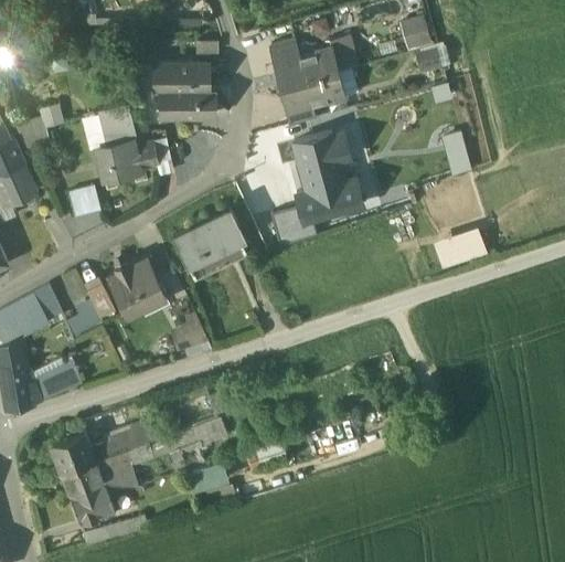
[(400,22),(407,54),(433,48),(425,17),(400,22)]
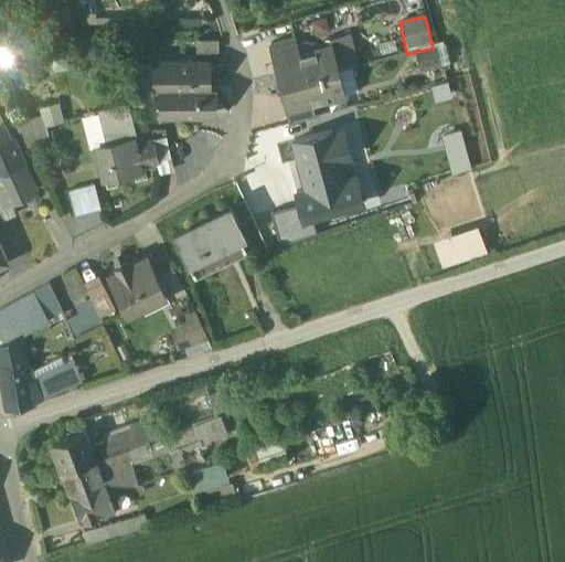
[(332,48),(339,73),(359,67),(350,36),(330,41),(332,48)]
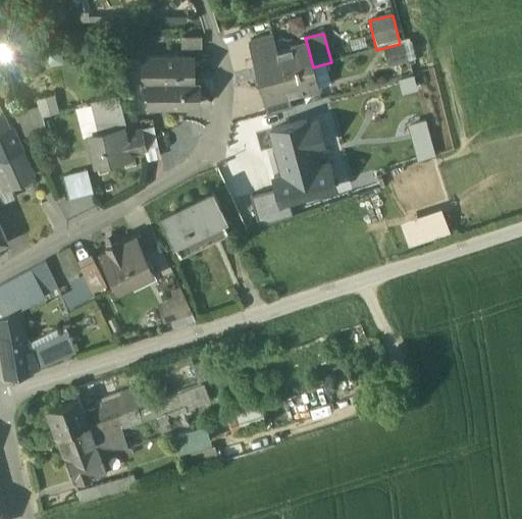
[(202,49),(203,38),(183,38),(183,49),(202,49)]
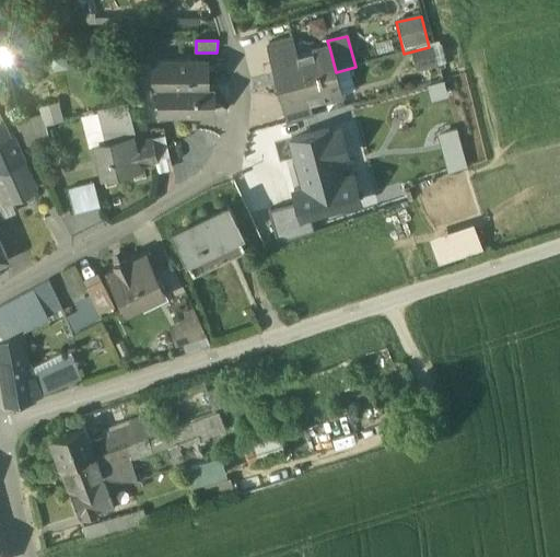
[(293,43),(266,50),(270,67),(277,66),(278,66),(277,62),(296,57),(296,56),(293,43)]
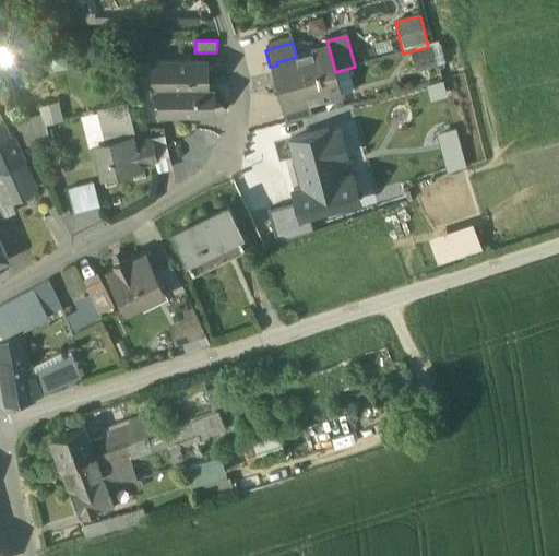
[(329,47),(296,56),(296,57),(276,62),(277,66),(276,66),(282,85),(335,72),(329,47)]
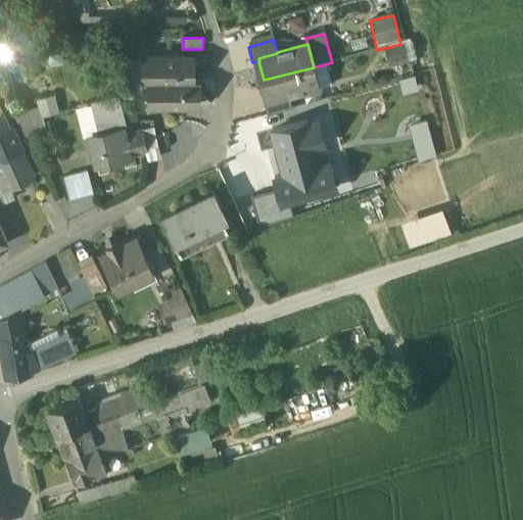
[(191,59),(142,59),(142,85),(148,85),(148,84),(191,84),(191,59)]
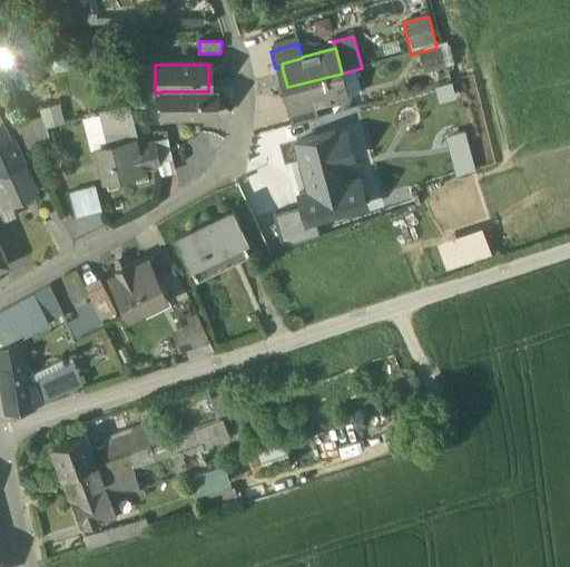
[(342,74),(287,87),(293,108),(294,108),(295,111),(314,106),(314,107),(349,97),(342,74)]
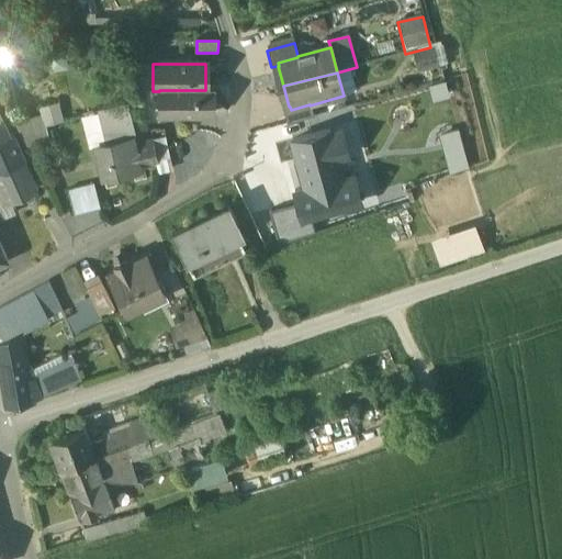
[(205,90),(159,90),(159,91),(159,116),(212,116),(212,89),(205,90)]
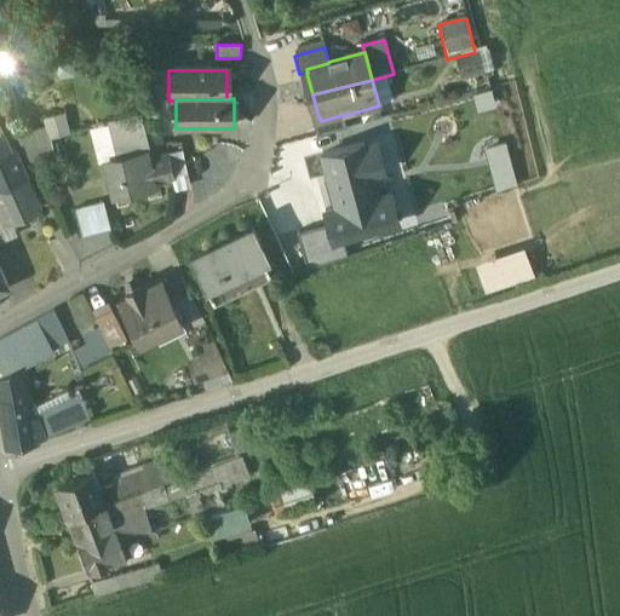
[(30,160),(53,153),(50,140),(72,134),(65,114),(42,121),(45,128),(22,136),(30,160)]
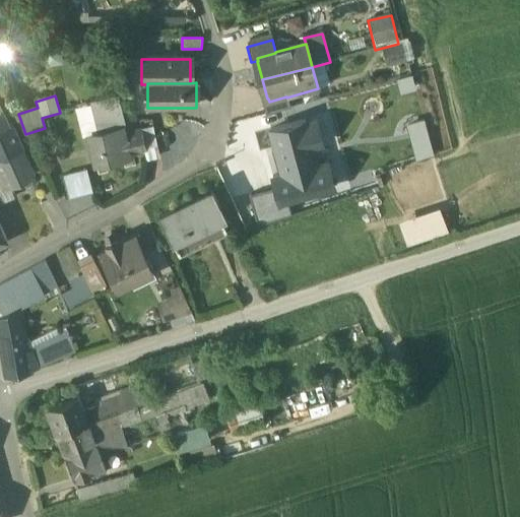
[(286,97),(269,102),(268,99),(267,99),(261,100),(265,116),(289,109),(286,98),(286,97)]
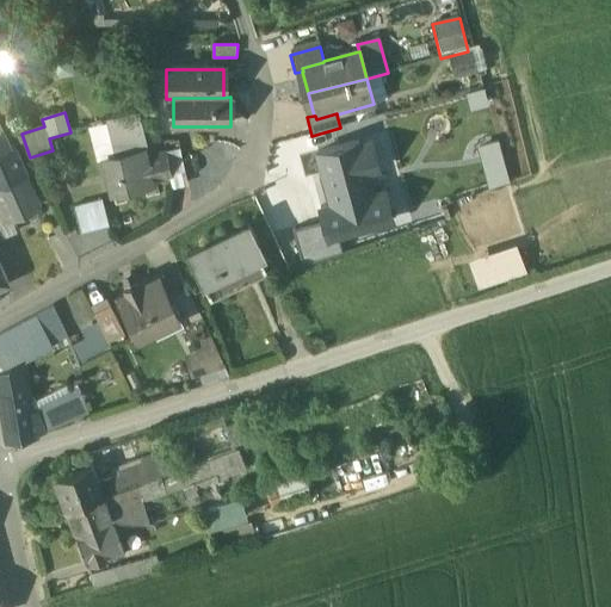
[(135,116),(107,125),(111,140),(139,131),(135,116)]
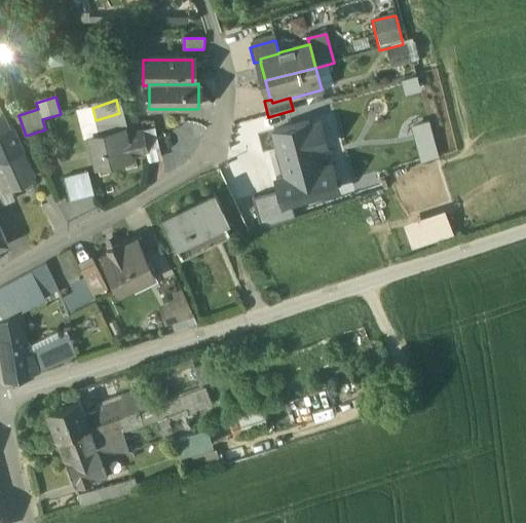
[(119,113),(96,120),(99,137),(90,140),(97,167),(128,160),(128,159),(124,138),(119,113)]
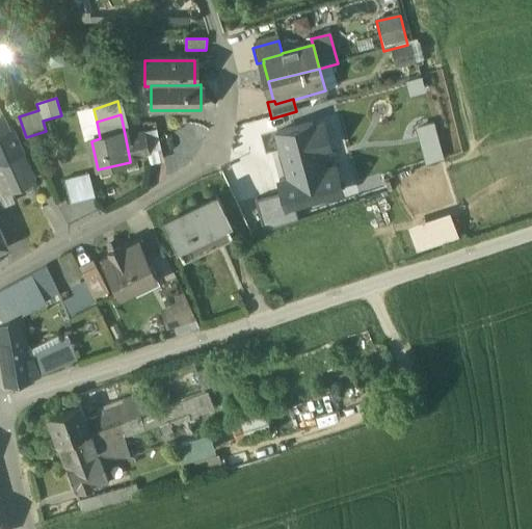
[(329,149),(323,128),(314,130),(313,126),(276,135),(289,182),(278,185),(282,195),(286,211),(294,209),(342,195),(335,169),(325,173),(319,152),(329,149)]
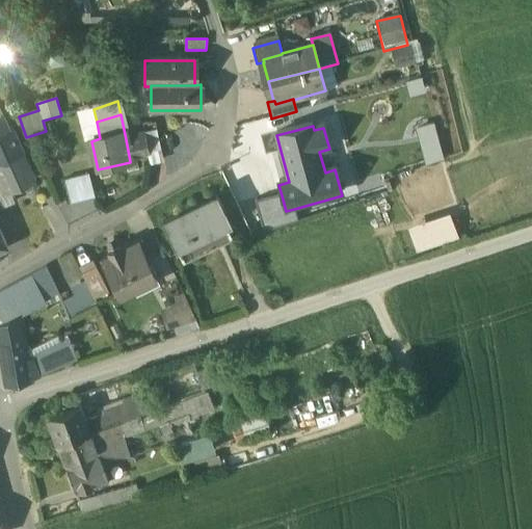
[(0,181),(6,195),(34,182),(12,132),(0,137),(0,181)]
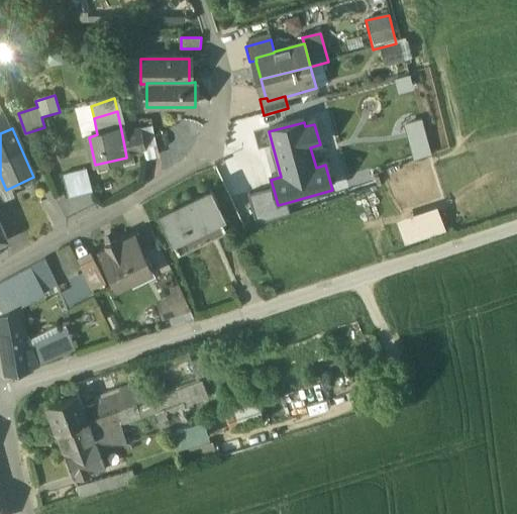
[(140,131),(122,135),(126,157),(144,152),(140,131)]
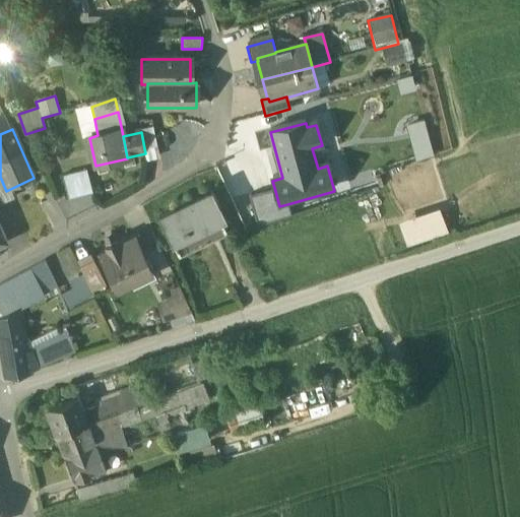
[(69,199),(93,193),(87,171),(64,177),(69,199)]
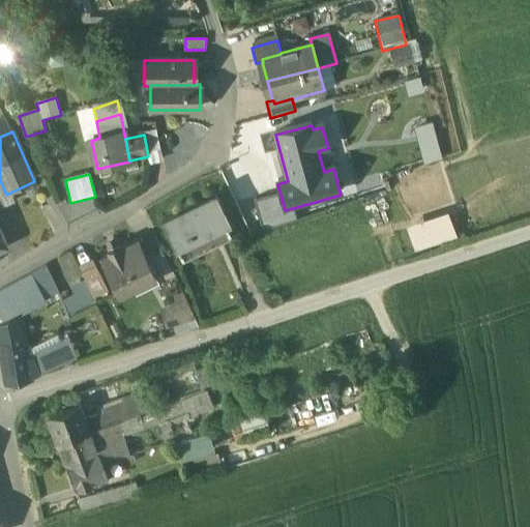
[(281,195),(254,203),(262,232),(297,223),(293,208),(285,210),(281,195)]
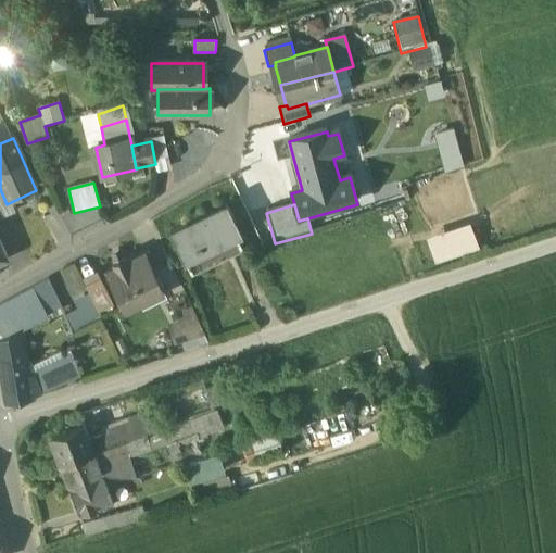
[(226,208),(188,226),(187,225),(169,233),(180,255),(187,252),(214,239),(217,246),(219,246),(241,235),(241,234),(239,234),(234,223),(236,222),(235,221),(234,221),(227,205),(225,206),(226,208)]
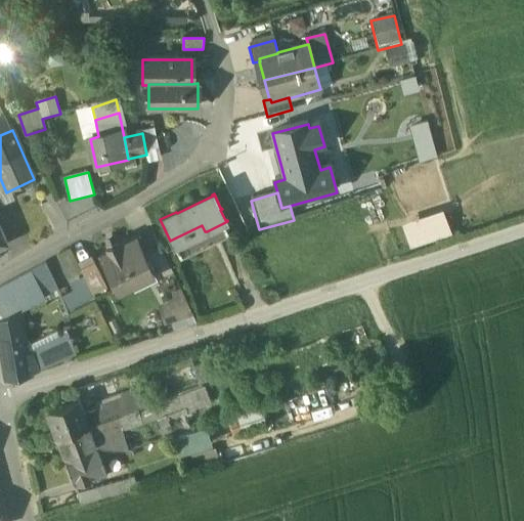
[(410,248),(449,234),(441,212),(403,225),(410,248)]
